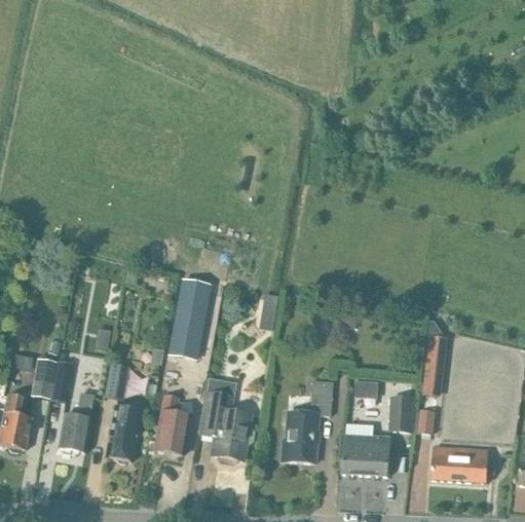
[(181,278),(166,355),(176,357),(195,360),(204,312),(210,284),(181,278)]
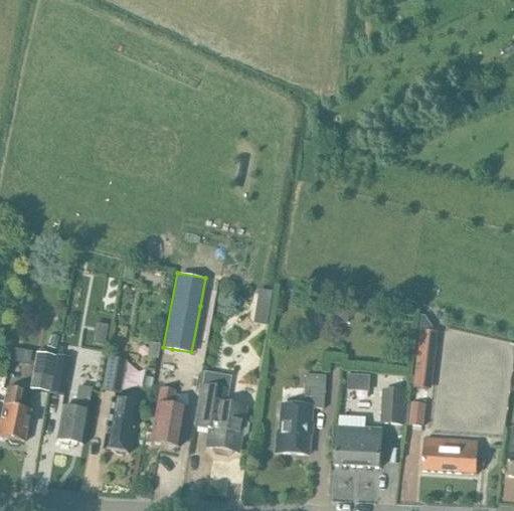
[(259,289),(255,306),(269,308),(272,291),(259,289)]
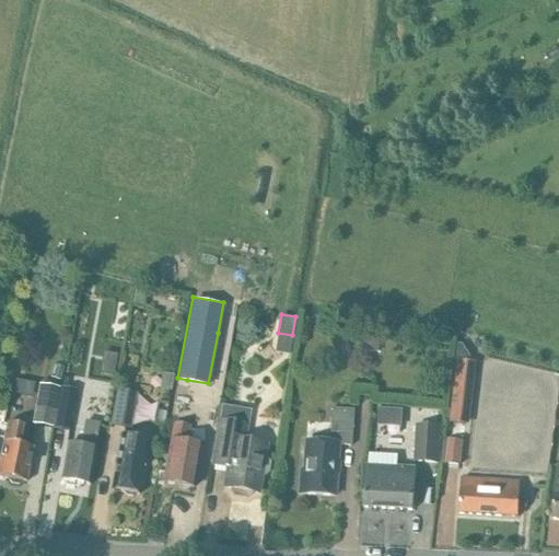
[(118,350),(104,348),(102,370),(115,372),(118,350)]
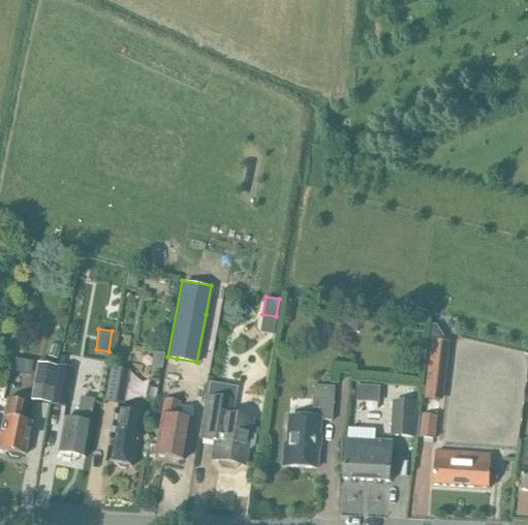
[(444,397),(448,365),(443,364),(446,339),(429,337),(427,363),(429,363),(426,396),(444,397)]
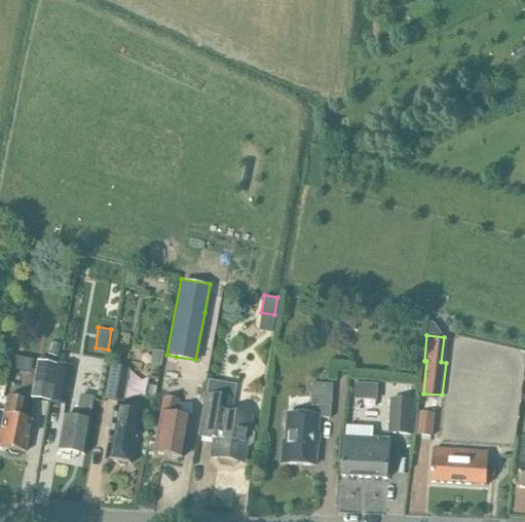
[(61,341),(51,339),(47,351),(57,353),(61,341)]
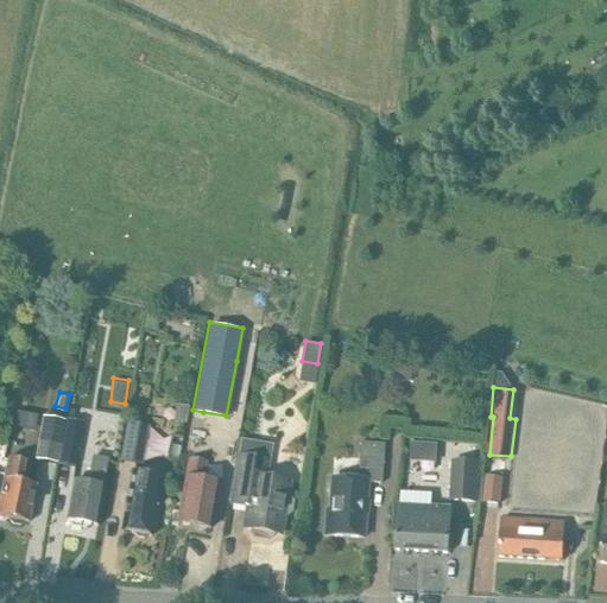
[(190,404),(177,401),(175,417),(188,419),(190,404)]
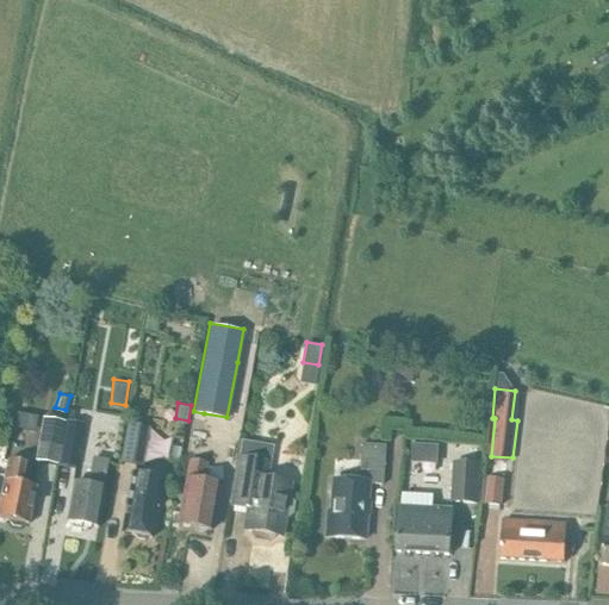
[(42,416),(35,459),(56,462),(63,419),(42,416)]
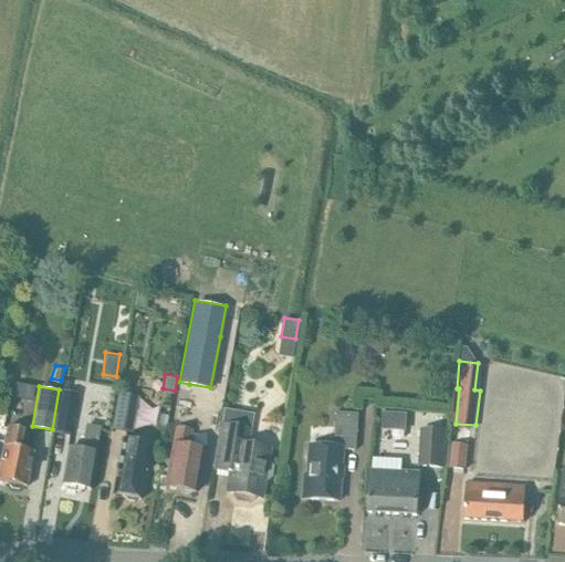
[(54,430),(70,434),(77,391),(61,387),(54,430)]
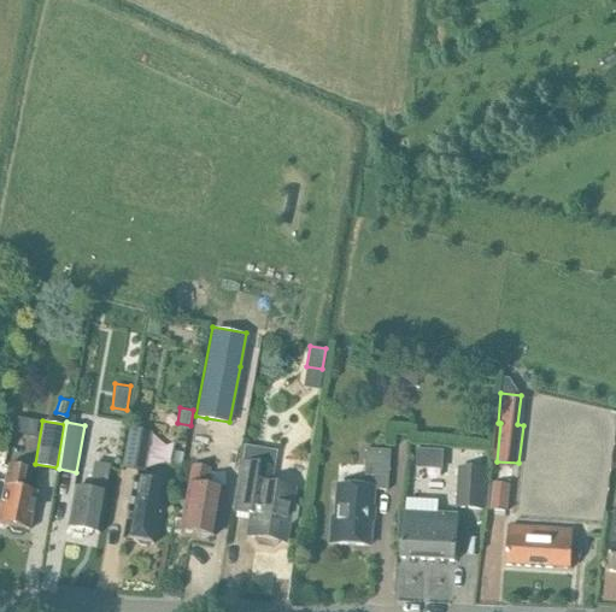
[(128,427),(122,464),(144,468),(151,430),(128,427)]
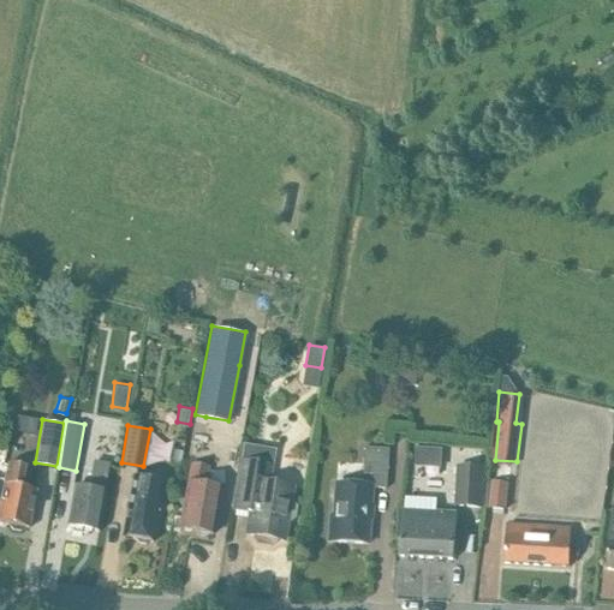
[(442,444),(413,443),(412,462),(441,465),(442,444)]
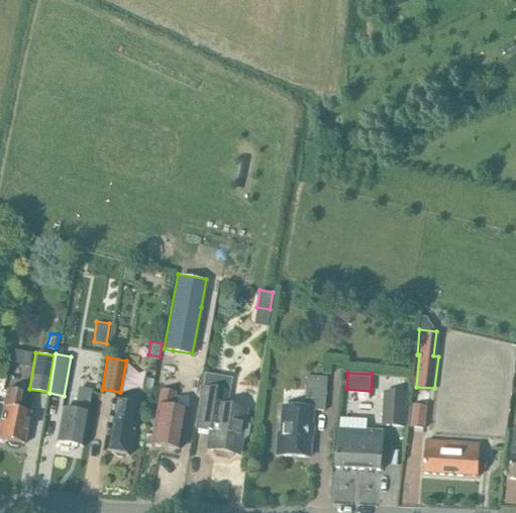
[(283,404),(280,452),(310,454),(312,407),(325,408),(327,375),(307,374),(305,405),(283,404)]
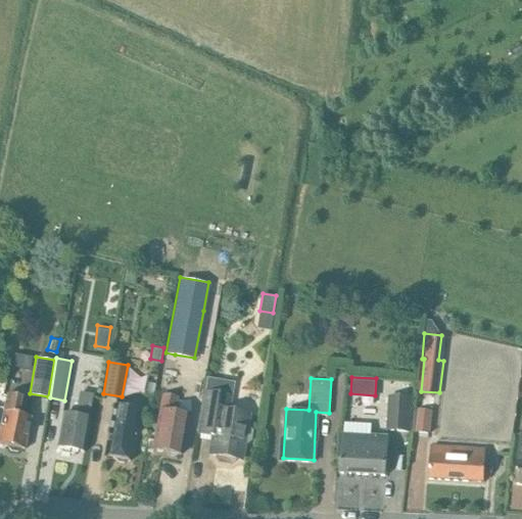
[(61,412),(55,444),(57,445),(59,451),(69,453),(75,449),(83,450),(93,393),(79,390),(75,414),(61,412)]
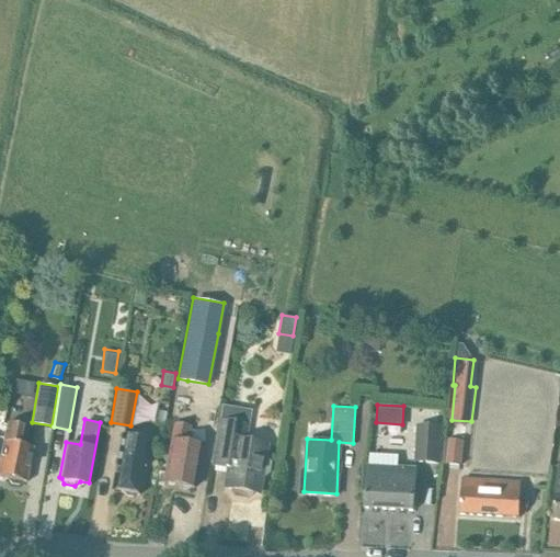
[(221,419),(215,456),(230,458),(225,486),(231,487),(231,489),(235,493),(248,496),(251,492),(252,490),(259,491),(261,472),(265,473),(267,470),(270,461),(267,457),(264,456),(266,442),(253,440),(254,436),(251,433),(242,431),(243,422),(221,419)]
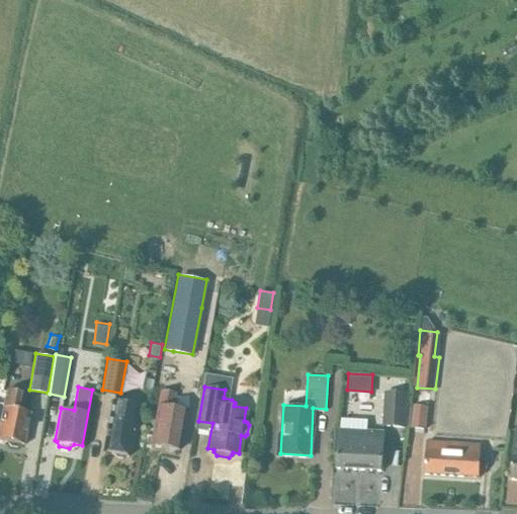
[(385,387),(383,422),(406,424),(408,389),(385,387)]
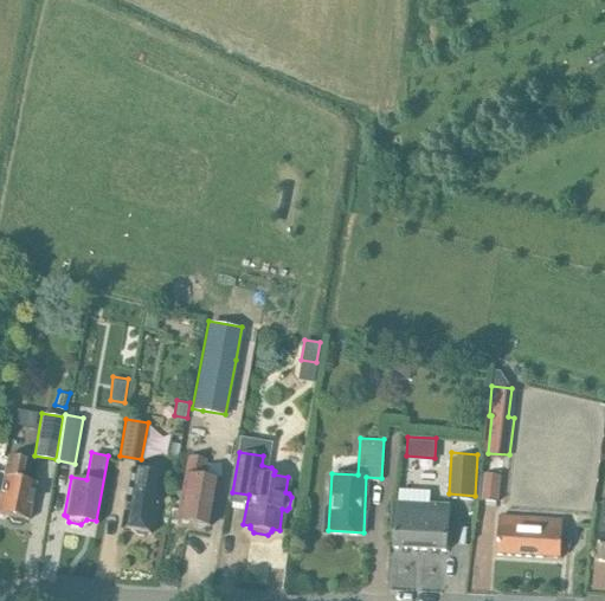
[(179,519),(193,522),(195,525),(204,527),(207,524),(216,479),(203,477),(206,458),(186,453),(181,476),(186,476),(179,519)]
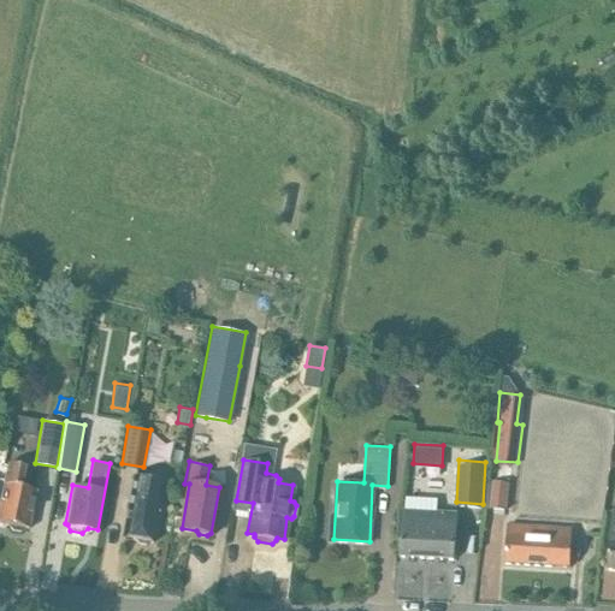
[(9,463),(5,482),(3,482),(0,496),(0,522),(9,525),(12,529),(21,531),(25,527),(29,528),(36,490),(19,486),(23,467),(9,463)]
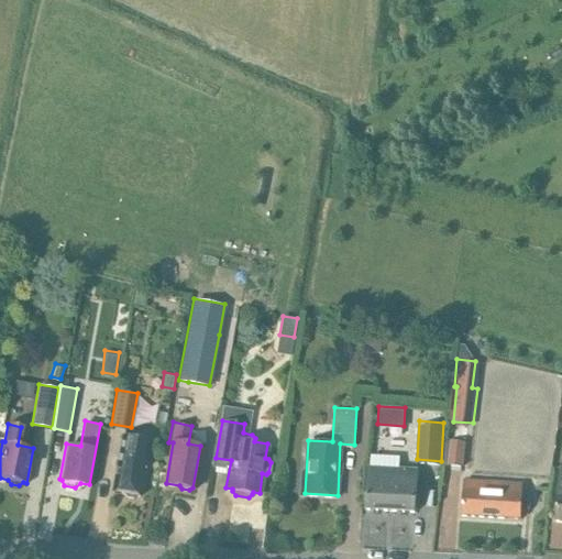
[(141,494),(147,459),(151,440),(120,435),(110,489),(123,491),(125,496),(133,497),(138,494),(141,494)]
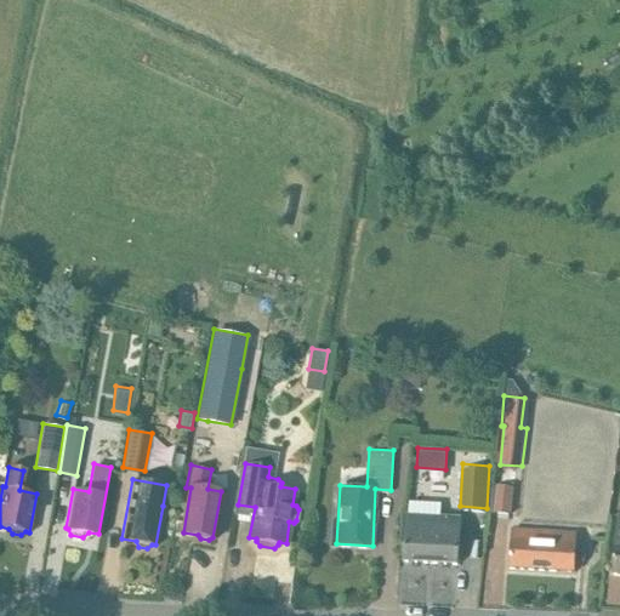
[(512,512),(516,485),(498,483),(494,509),(512,512)]
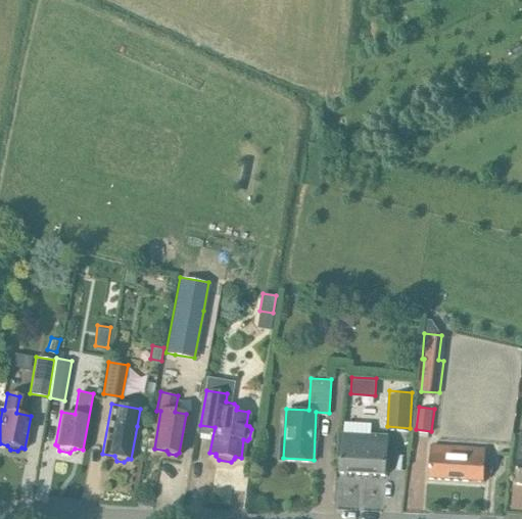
[(385,474),(388,433),(342,431),(340,471),(385,474)]
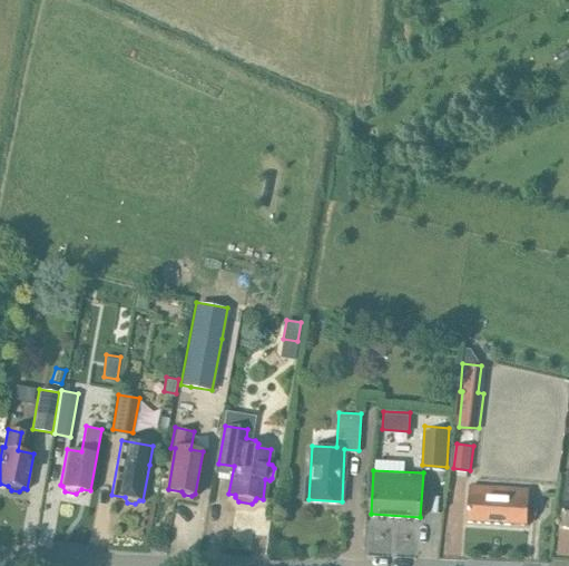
[(469,520),(498,523),(526,524),(528,487),(471,484),(469,520)]
